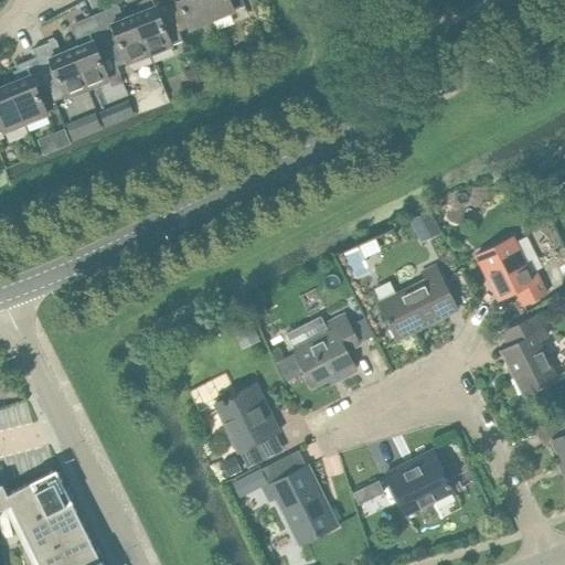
[(182,40),(179,32),(166,0),(141,0),(146,9),(134,14),(149,53),(182,40)]
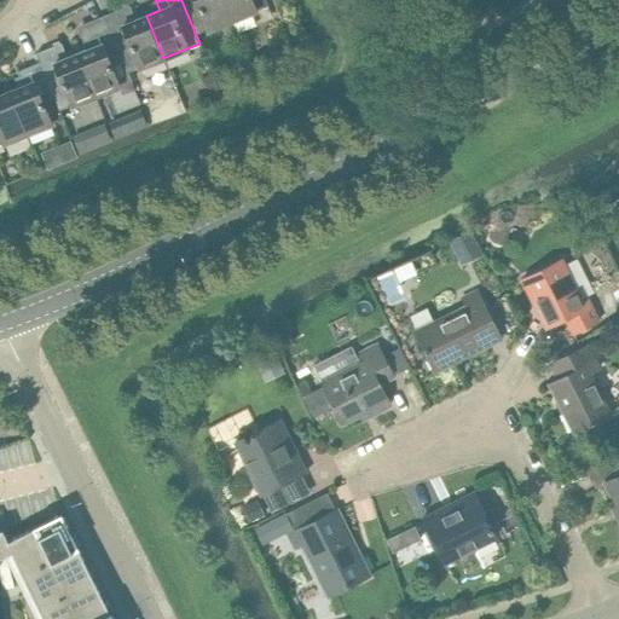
[(181,0),(196,35),(232,21),(223,0),(181,0)]
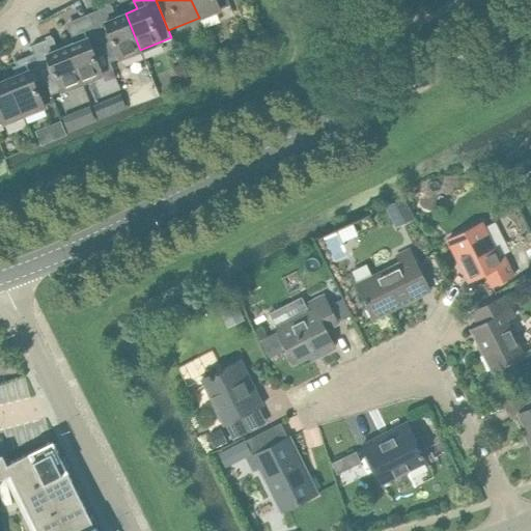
[(191,0),(199,18),(212,14),(230,5),(228,0),(191,0)]
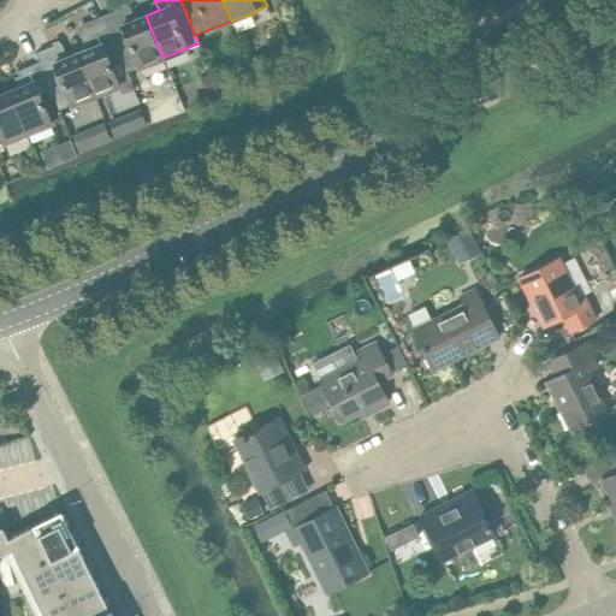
[(135,19),(129,6),(104,16),(107,24),(128,72),(163,58),(146,16),(135,19)]
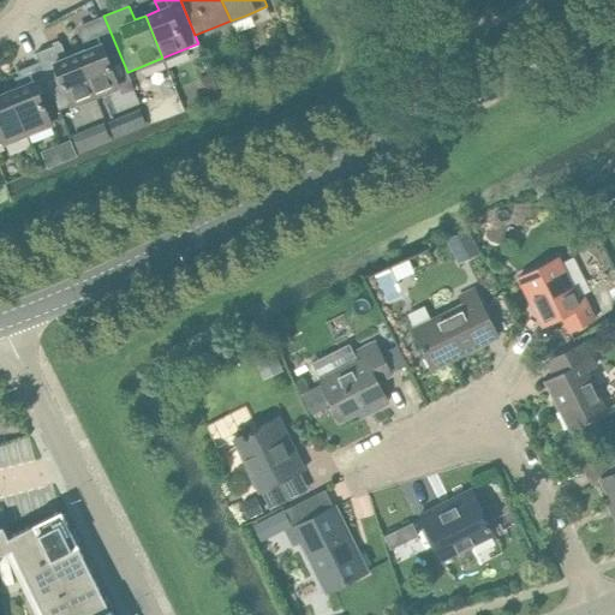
[(127,72),(107,24),(84,34),(90,48),(77,53),(95,96),(131,82),(127,72)]
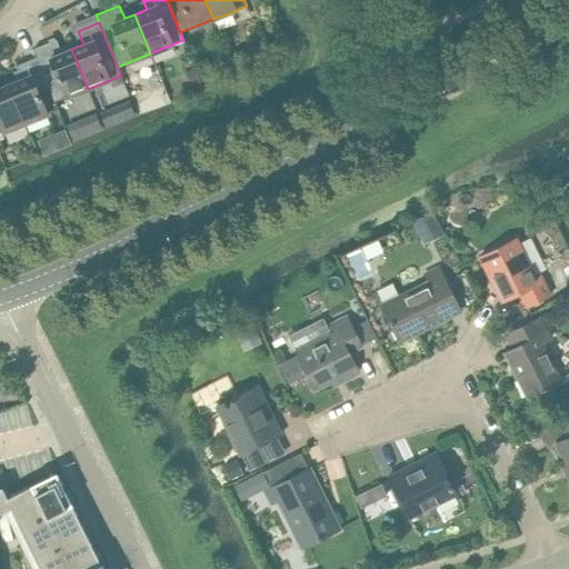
[(61,53),(57,40),(33,49),(37,57),(55,101),(88,89),(71,49),(61,53)]
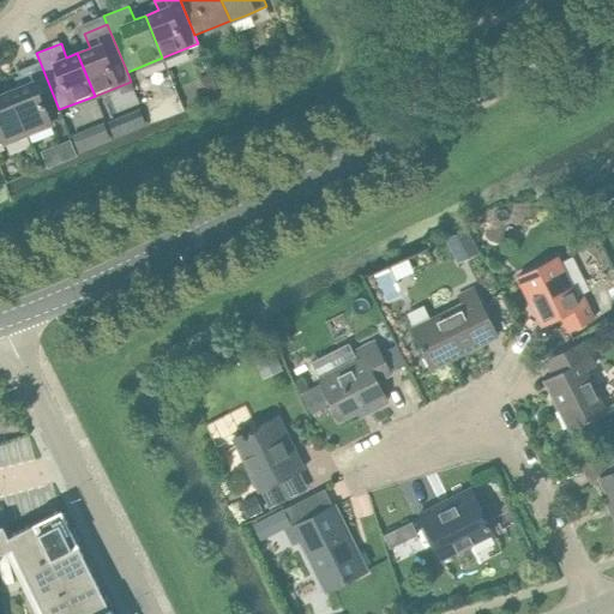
[(62,119),(59,109),(40,61),(17,71),(23,85),(8,91),(25,133),(62,119)]
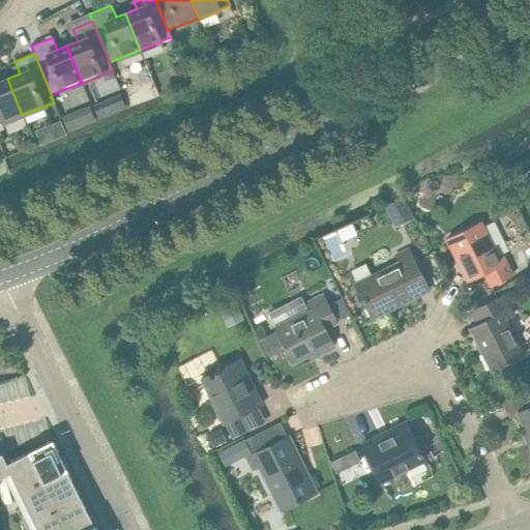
[(137,77),(141,92),(155,88),(150,72),(137,77)]
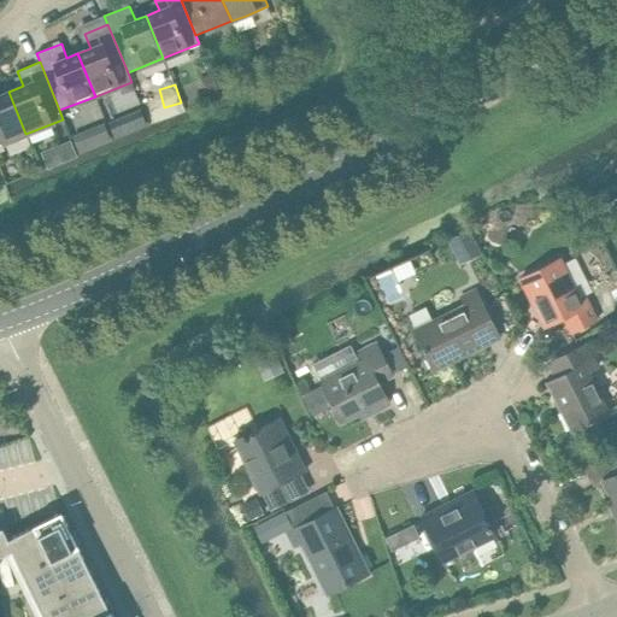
[(0,94),(0,145),(25,134),(9,92),(0,94)]
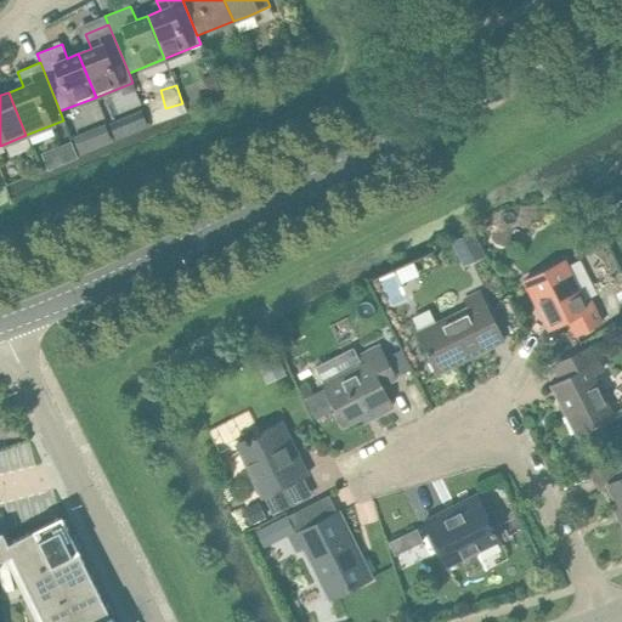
[(71,142),(56,148),(62,162),(77,156),(71,142)]
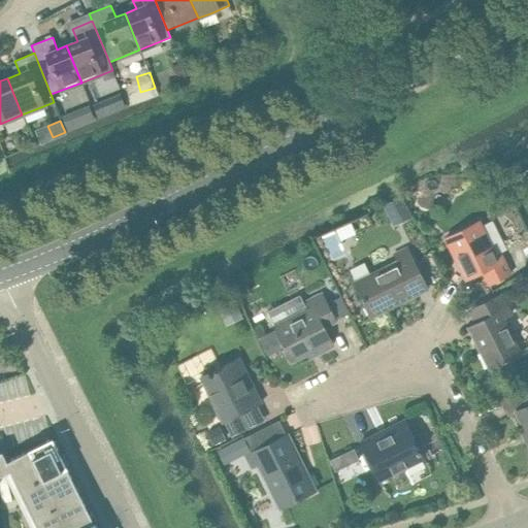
[(362,212),(349,220),(360,240),(373,233),(362,212)]
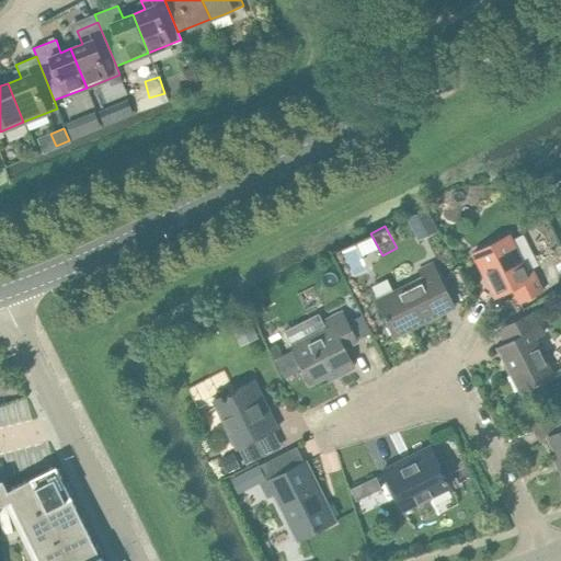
[(528,274),(510,236),(472,254),(494,298),(512,289),(519,302),(542,290),(534,272),(528,274)]
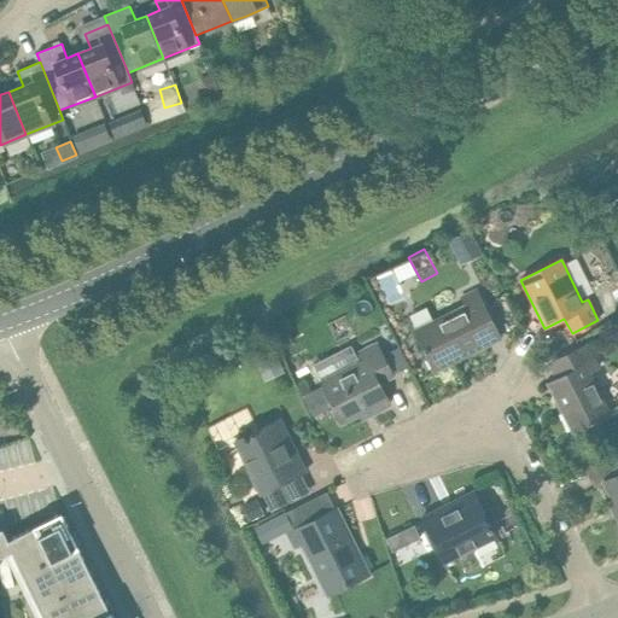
[(433,369),(499,337),(488,315),(476,290),(461,297),(466,307),(415,331),(424,348),(433,369)]
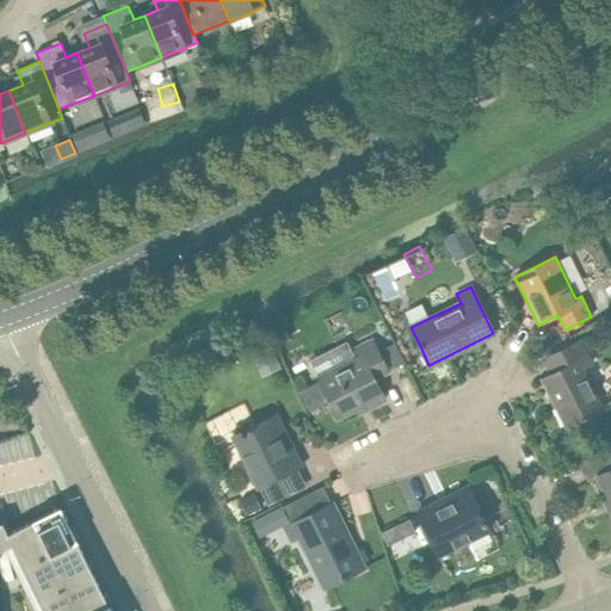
[(368,408),(384,400),(374,378),(388,371),(377,350),(372,340),(351,351),(355,358),(318,376),(326,394),(338,417),(365,402),(368,408)]
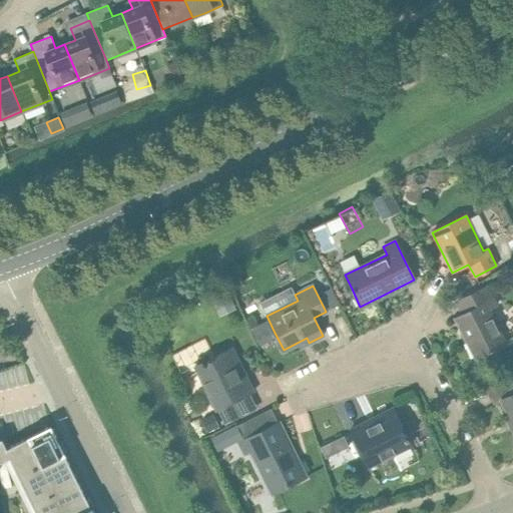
[(475,358),(493,349),(506,343),(490,311),(497,307),(487,287),(456,303),(463,315),(460,316),(465,326),(460,328),(475,358)]
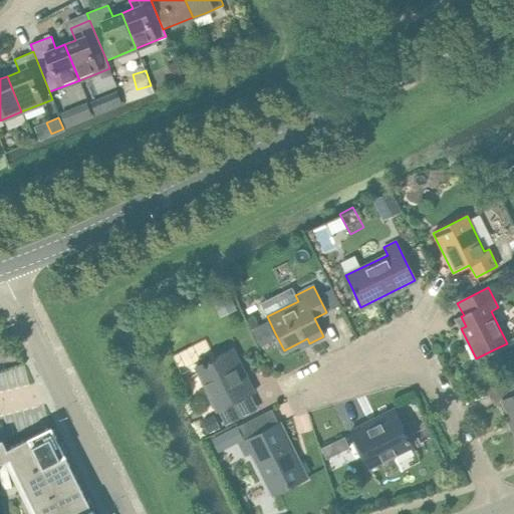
[(218,410),(237,401),(254,392),(232,349),(214,358),(196,366),(218,410)]
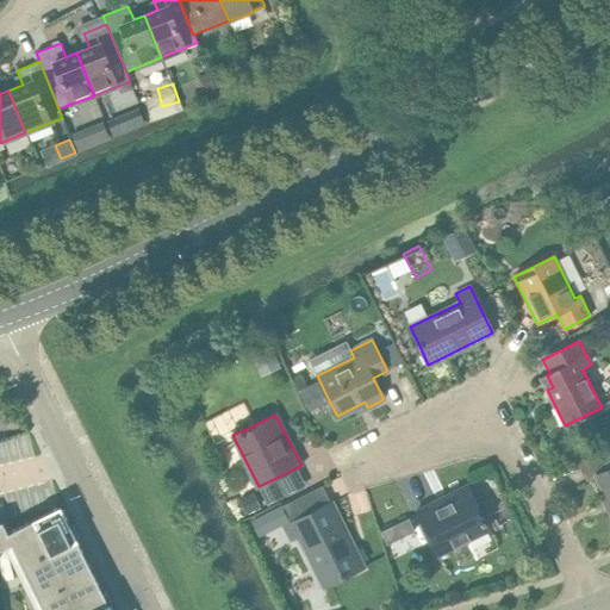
[(536,454),(542,468),(556,462),(549,448),(536,454)]
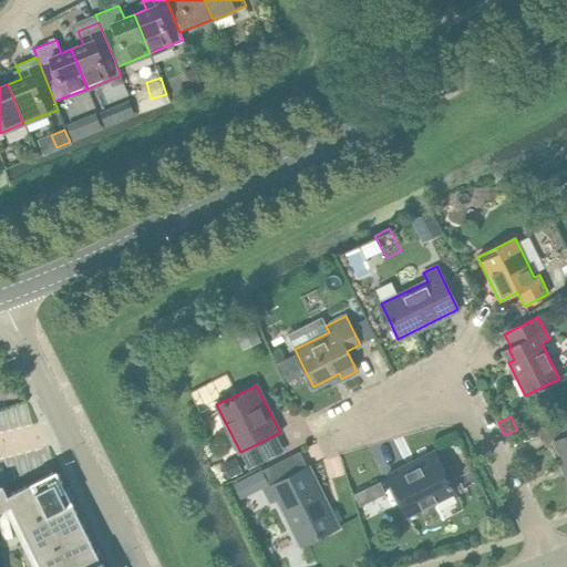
[(566,420),(558,425),(564,437),(554,442),(566,467),(566,476),(566,477),(566,420)]
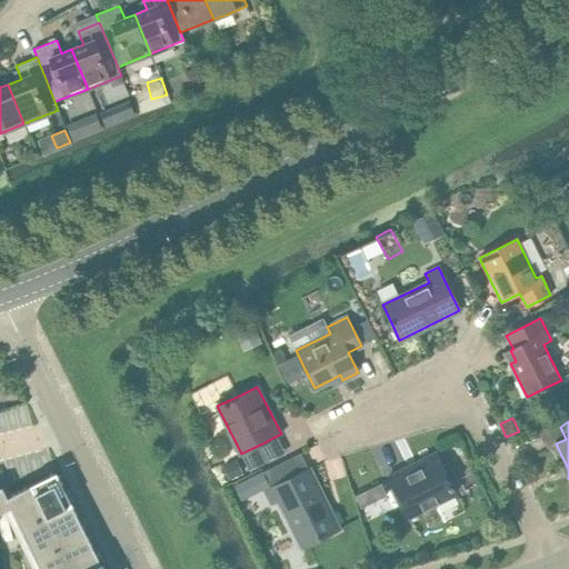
[(406,468),(388,477),(409,517),(457,493),(439,459),(438,460),(409,475),(406,468)]
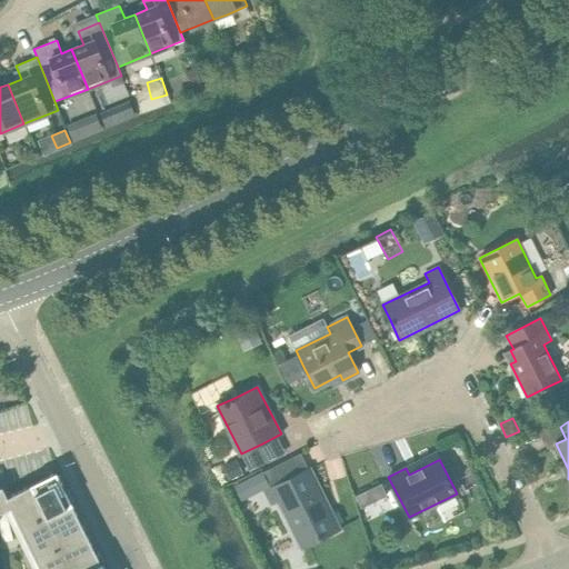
[(337,530),(308,470),(266,492),(272,505),(280,500),(293,526),(302,546),(285,555),(286,556),(337,530)]
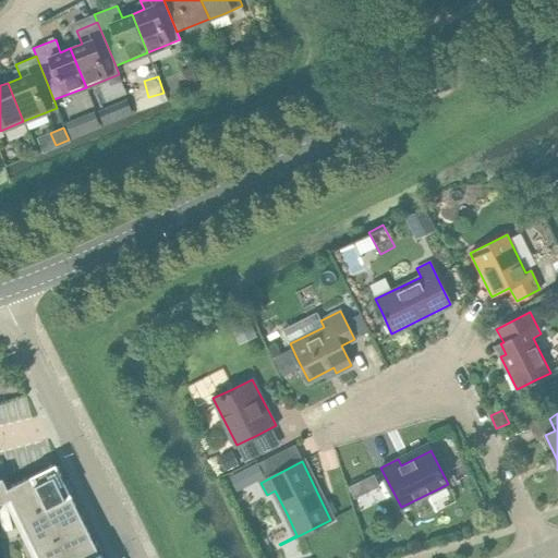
[(265,477),(257,462),(229,477),(235,492),(265,477)]
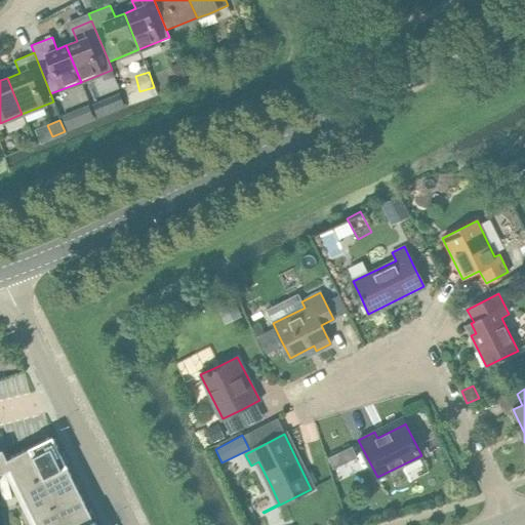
[(0,524),(0,472),(4,471),(10,469),(38,524),(96,524),(93,519),(88,508),(79,490),(74,481),(67,466),(66,462),(61,452),(52,436),(50,437),(28,447),(29,448),(6,458),(4,454),(0,454),(0,524)]
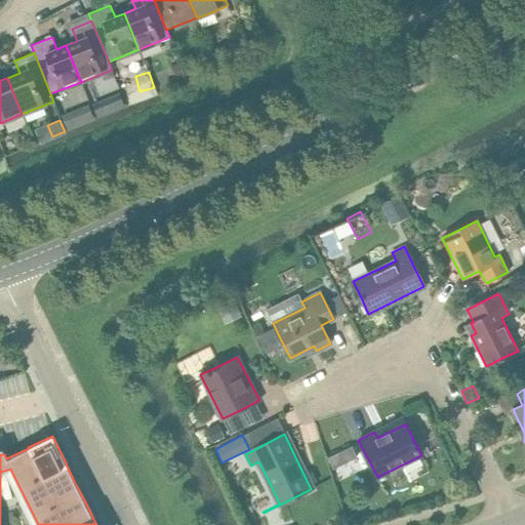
[(339,452),(327,457),(332,469),(345,462),(339,452)]
